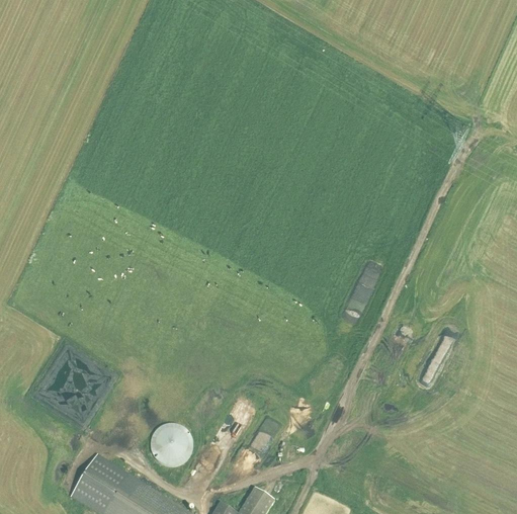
[(402,349),(416,308),(413,307),(417,297),(409,294),(391,345),(402,349)]
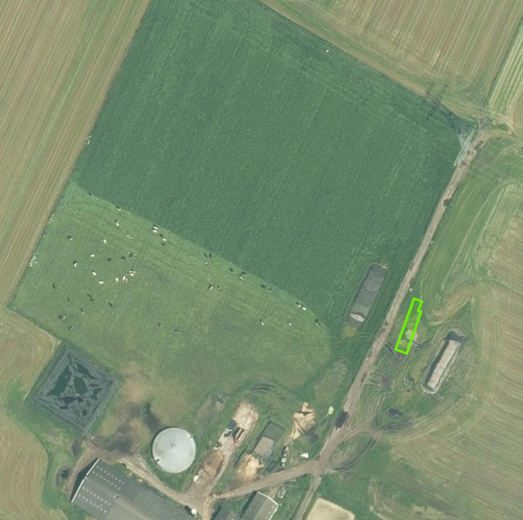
[(232,416),(236,423),(249,416),(245,408),(232,416)]
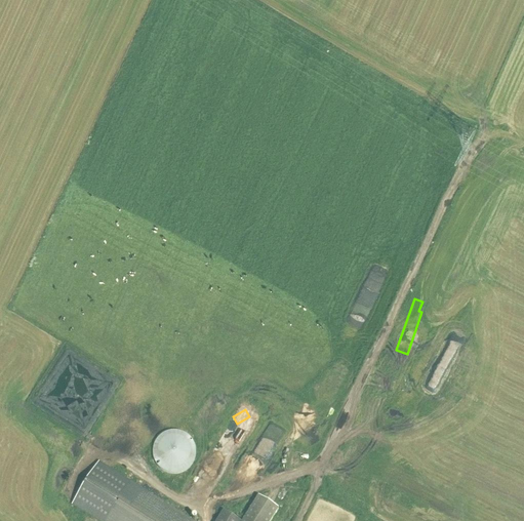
[(269,427),(252,454),(266,463),(283,436),(269,427)]
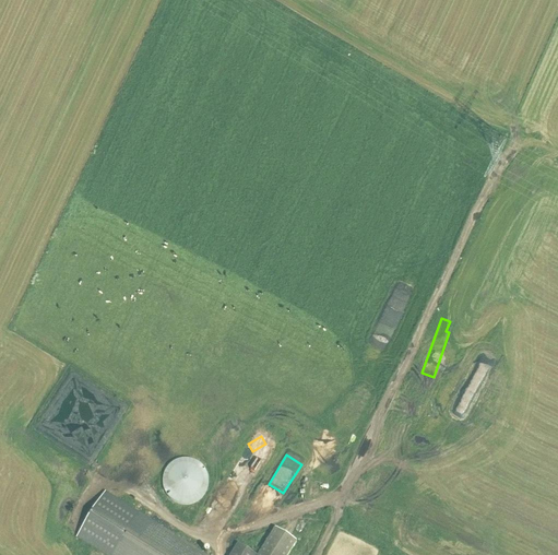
[(208,481),(206,472),(202,463),(196,459),(187,456),(178,458),(170,462),(165,469),(162,477),(164,486),(168,494),(175,499),(183,502),(192,500),(200,496),(205,489),(208,481)]
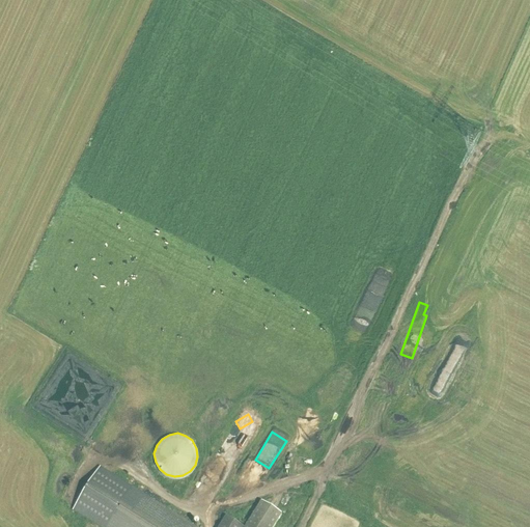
[(101,526),(198,526),(100,465),(73,508),(101,526)]
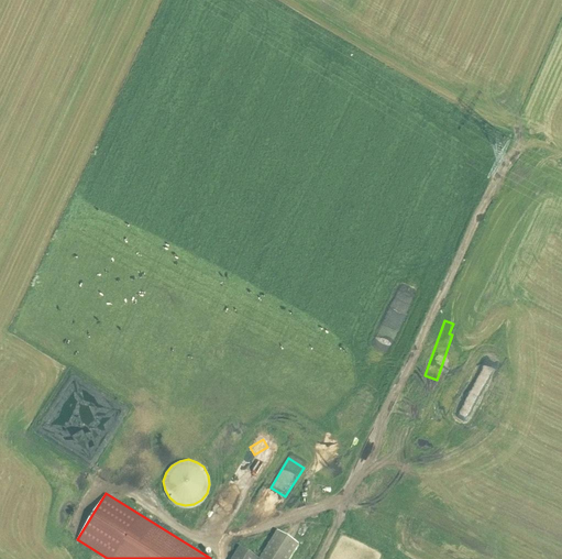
[(288,558),(299,543),(276,529),(257,558),(288,558)]
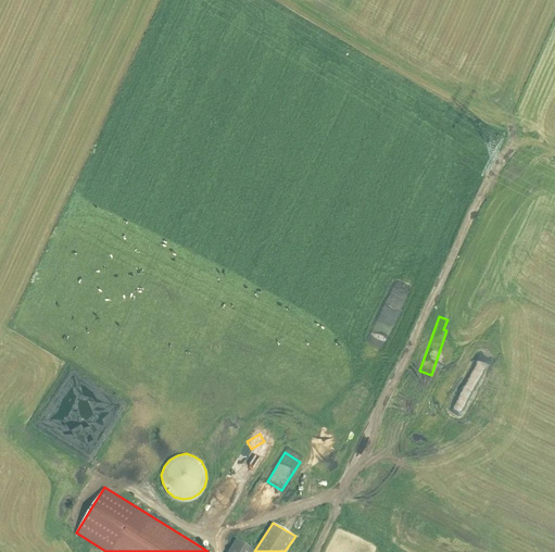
[(253,551),(254,551),(236,539),(227,551),(253,551)]
